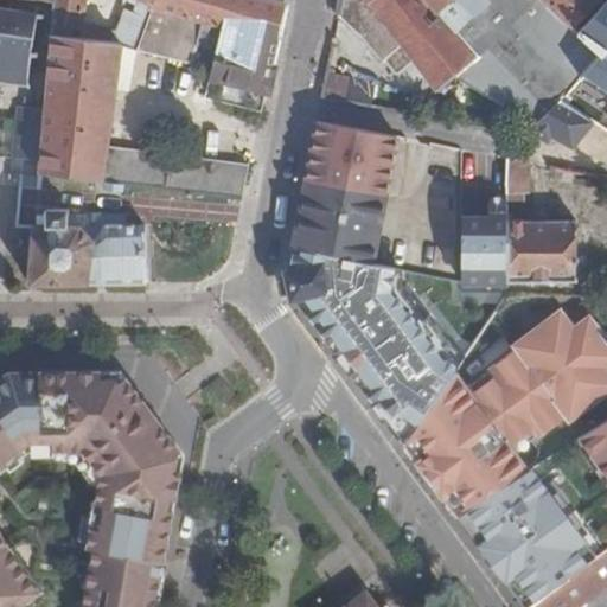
[(53,0),(53,1),(51,36),(71,38),(74,25),(82,26),(85,0),(127,0),(127,1),(136,5),(134,12),(125,8),(115,34),(110,33),(112,27),(89,25),(84,31),(83,40),(121,45),(138,49),(154,0),(53,0)]
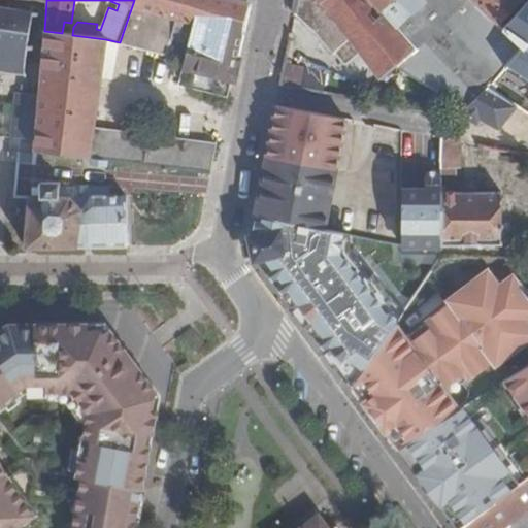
[(134,0),(120,42),(175,57),(177,58),(182,42),(237,57),(250,1),(244,0),(134,0)]
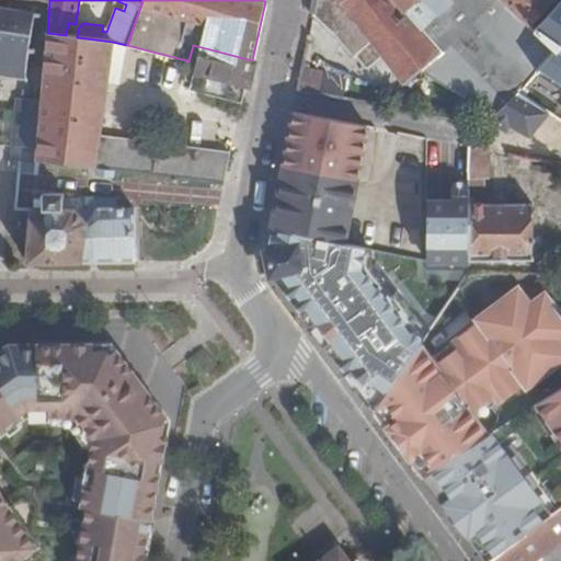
[(457,75),(395,0),(313,0),(311,15),(318,21),(331,33),(353,56),(355,54),(366,67),(382,52),(405,82),(421,70),(449,88),(457,75)]
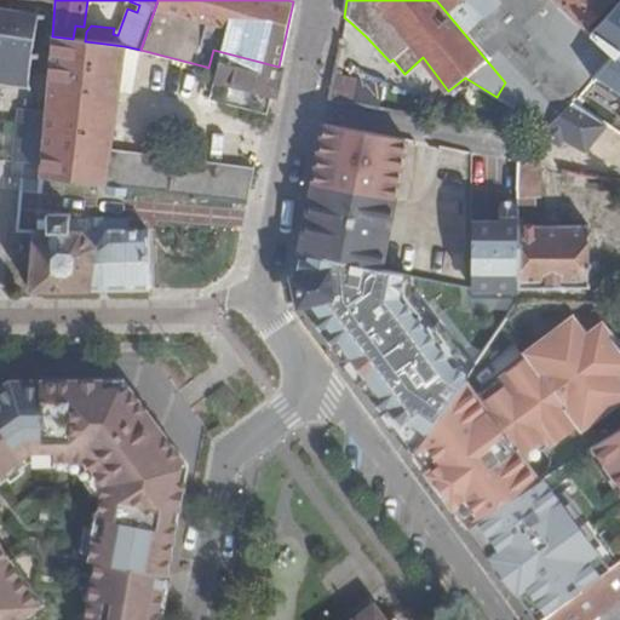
[(436,0),(505,82),(497,97),(547,128),(572,101),(573,102),(612,57),(610,55),(550,0),(436,0)]
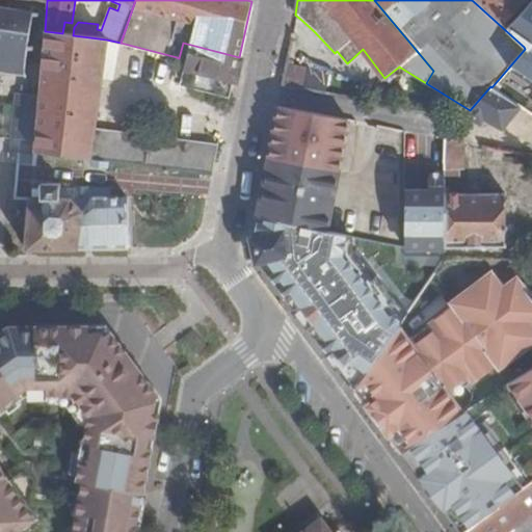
[(527,3),(524,0),(480,0),(506,26),(527,3)]
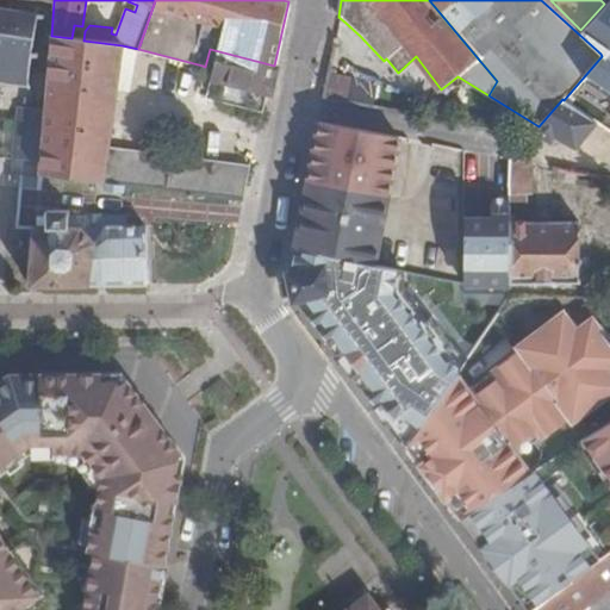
[(0,107),(1,109),(4,82),(26,83),(29,87),(32,86),(30,81),(32,56),(39,56),(39,49),(35,49),(37,17),(44,17),(45,11),(41,11),(41,5),(35,5),(35,11),(13,10),(13,2),(10,4),(10,8),(0,6),(0,107)]
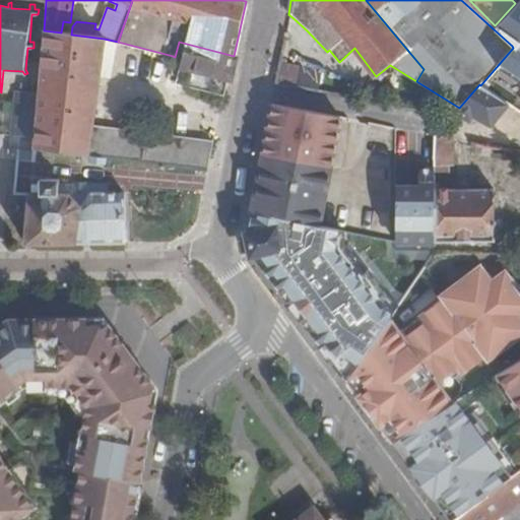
[(61,33),(44,30),(38,91),(34,136),(33,147),(87,154),(90,135),(170,146),(168,166),(207,171),(213,142),(91,126),(104,39),(71,35),(61,33)]
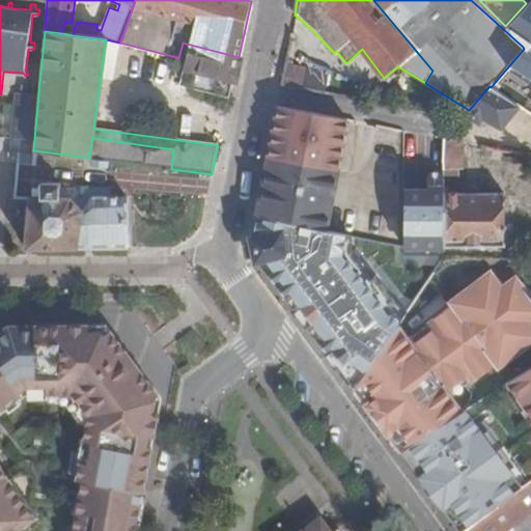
[(239,57),(183,43),(178,58),(183,59),(234,73),(239,57)]
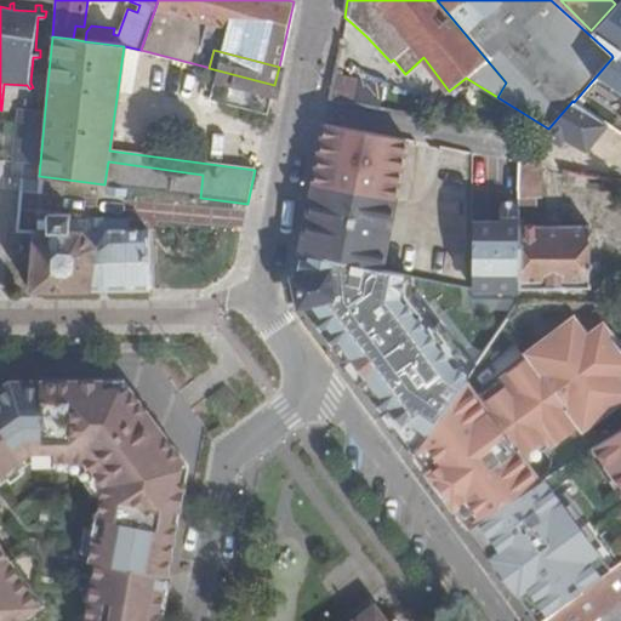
[(209,68),(206,67),(201,87),(208,91),(214,69),(209,68)]
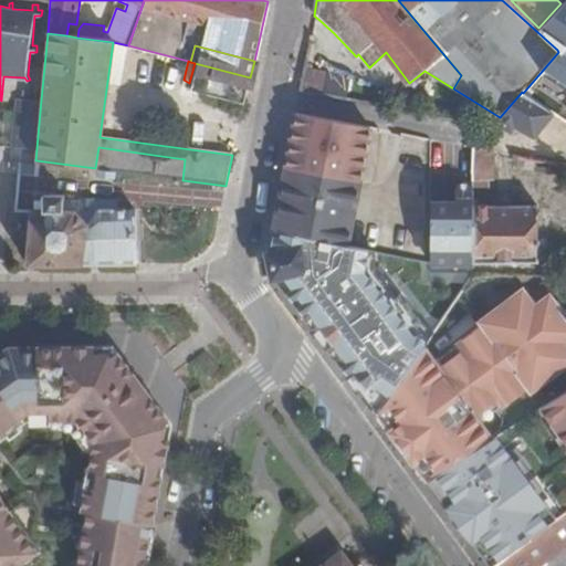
[(250,77),(195,63),(189,83),(187,90),(244,104),(250,77)]
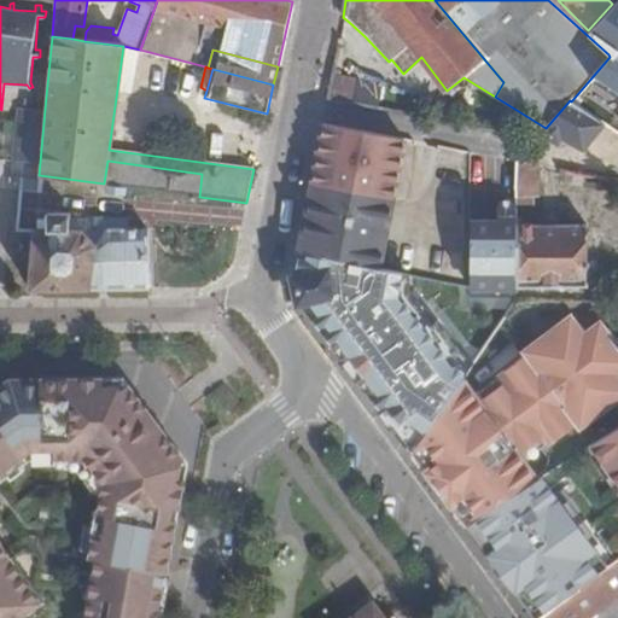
[(325,99),(374,104),(377,80),(327,75),(325,99)]
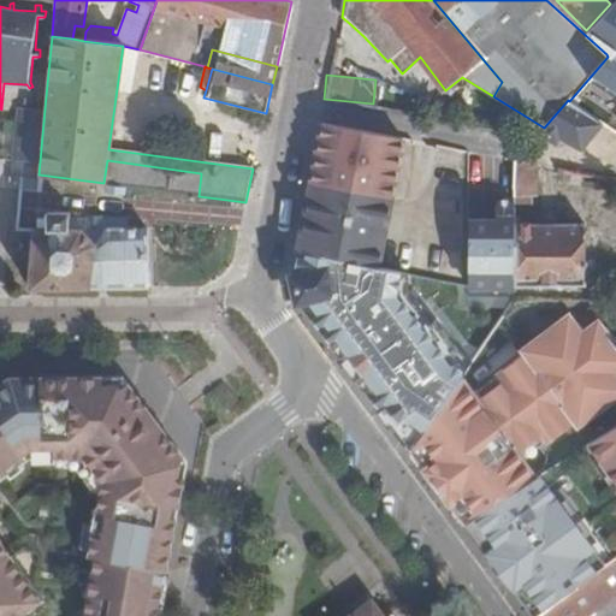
[(569,101),(568,100),(544,128),(567,143),(574,136),(576,138),(597,119),(569,101)]
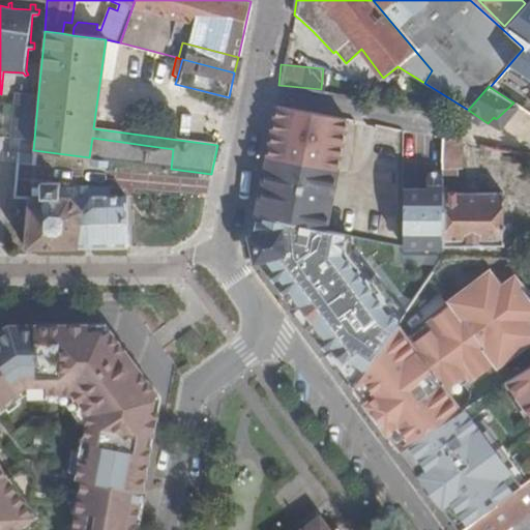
[(30,93),(15,92),(9,138),(34,139),(38,93),(30,93)]
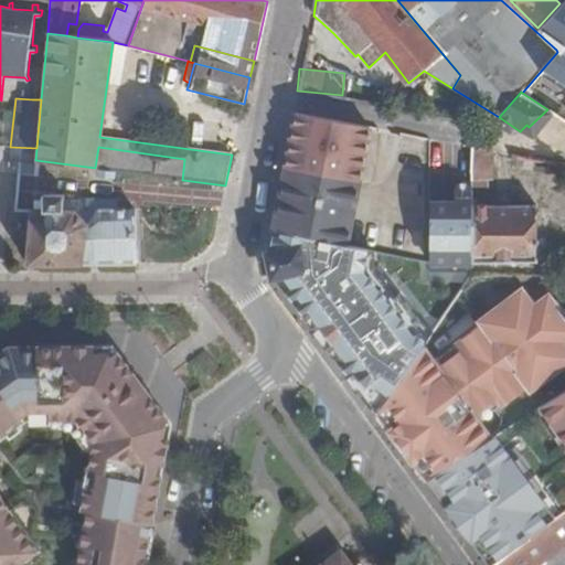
[(368,127),(295,114),(274,230),(319,238),(347,244),(368,127)]
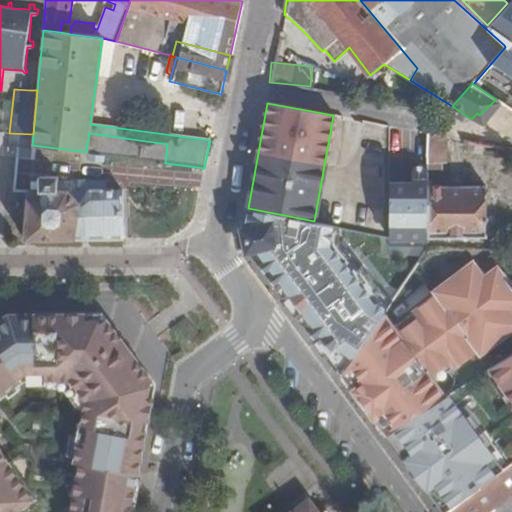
[(400,128),(386,125),(387,154),(400,154),(400,128)]
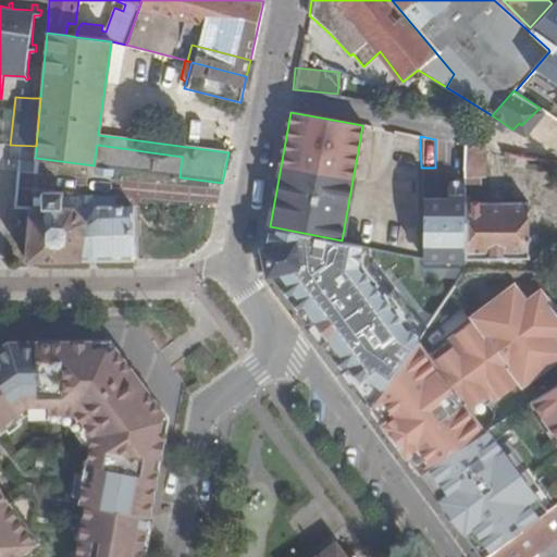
[(453,141),(435,139),(435,168),(421,168),(421,177),(466,178),(466,169),(452,169),(453,141)]
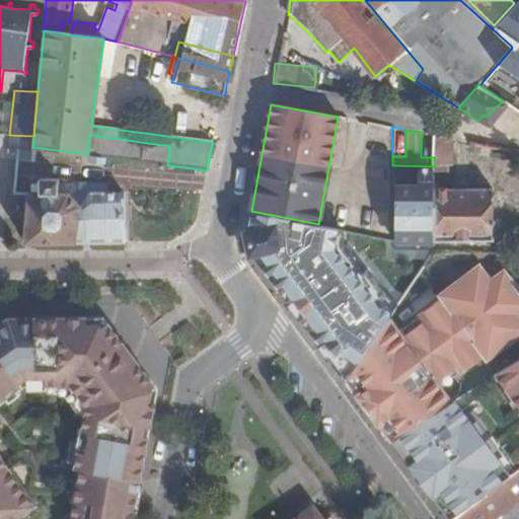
[(434,135),(422,132),(421,157),(434,157),(434,135)]
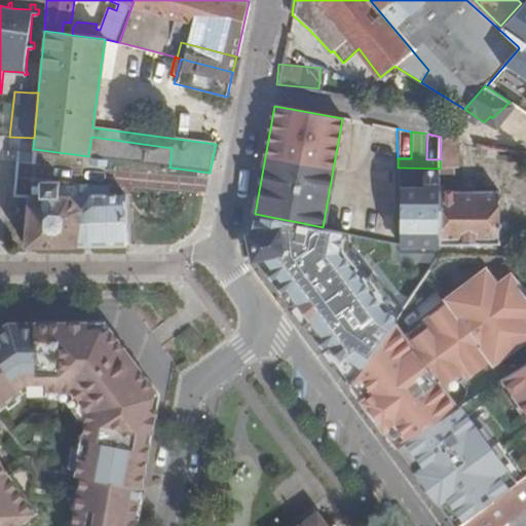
[(172,148),(91,137),(88,156),(91,157),(107,159),(170,167),(172,148)]
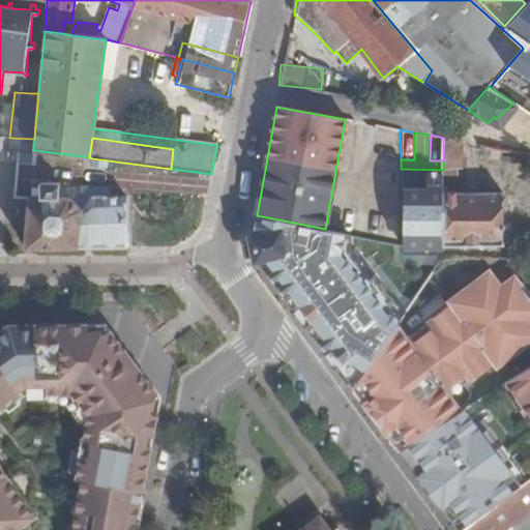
[(443,170),(443,178),(458,178),(458,169),(461,169),(461,141),(443,138),(443,160),(443,170)]
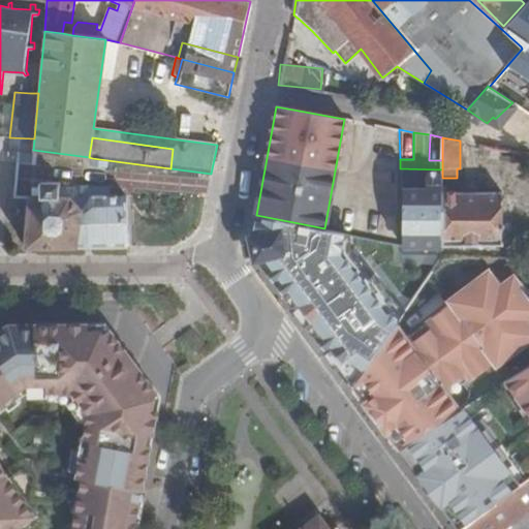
[(32,162),(17,161),(13,196),(28,197),(29,194),(32,162)]
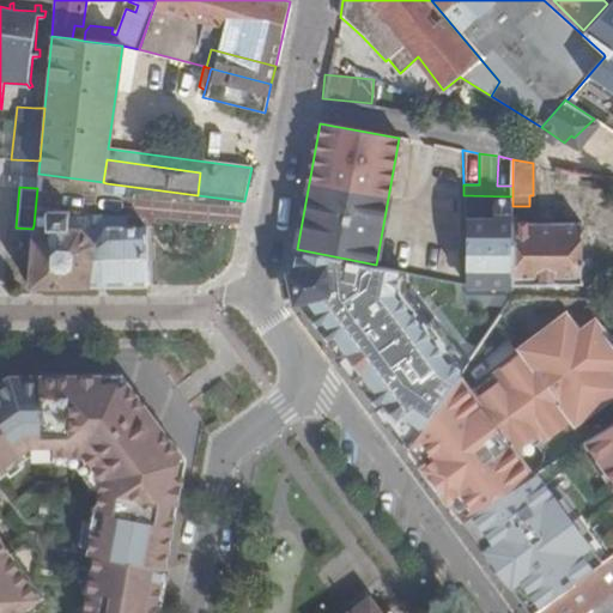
[(70,211),(47,211),(47,225),(34,225),(32,229),(29,286),(147,286),(146,226),(128,226),(128,216),(99,216),(70,216),(70,211)]
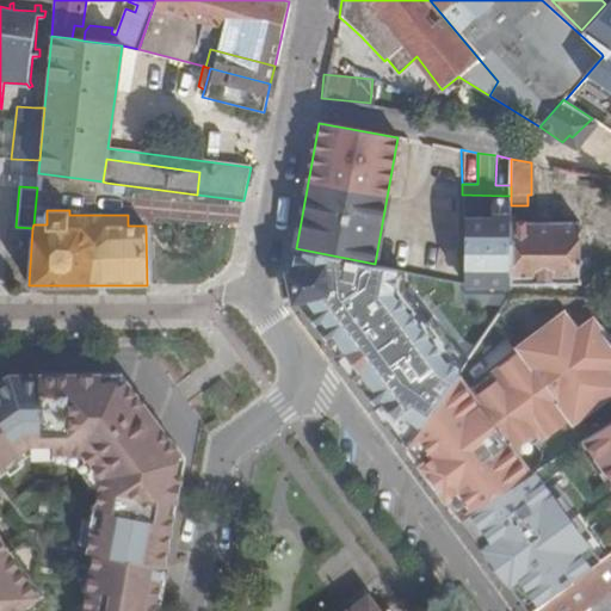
[(511,222),(462,221),(463,281),(512,281),(511,222)]
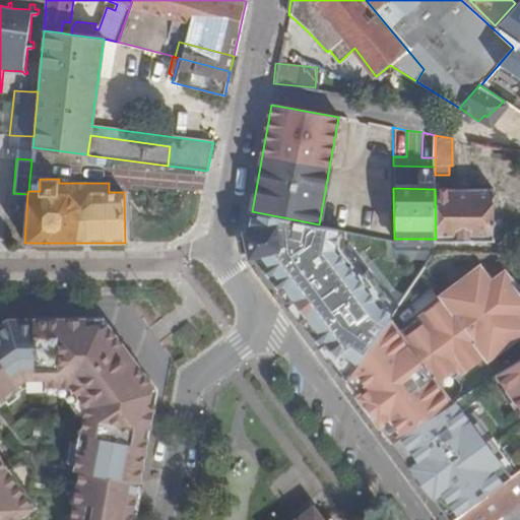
[(493,189),(435,189),(436,239),(494,240),(494,236),(493,189)]
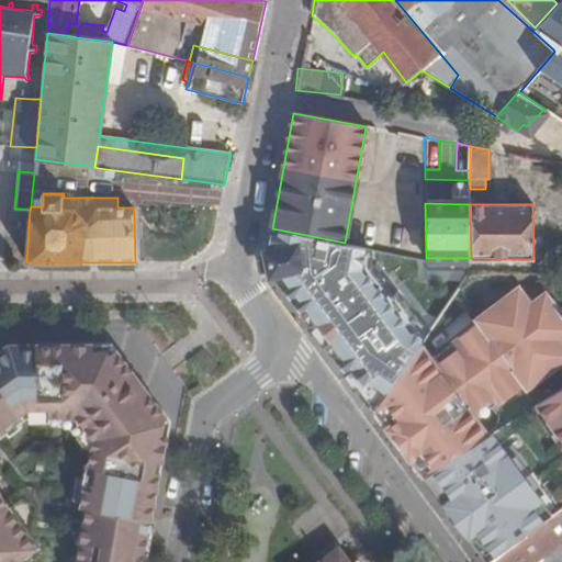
[(317,237),(272,228),(261,277),(373,407),(419,345),(345,243),(317,237)]
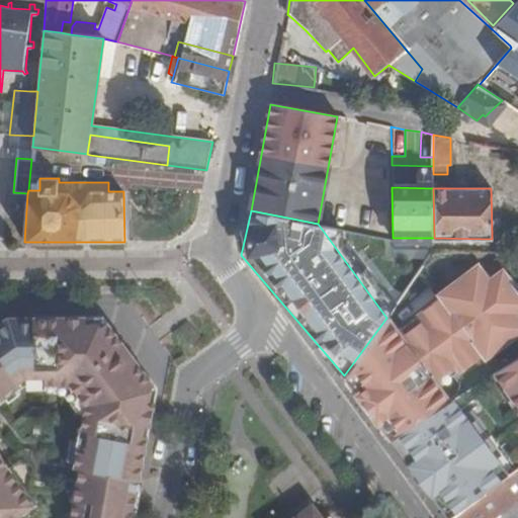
[(386,318),(344,375),(391,440),(450,403),(437,387),(462,368),(463,370),(485,355),(487,358),(517,333),(517,320),(514,314),(517,311),(517,294),(501,273),(490,281),(479,267),(439,296),(441,298),(421,314),(422,315),(398,333),(386,318)]
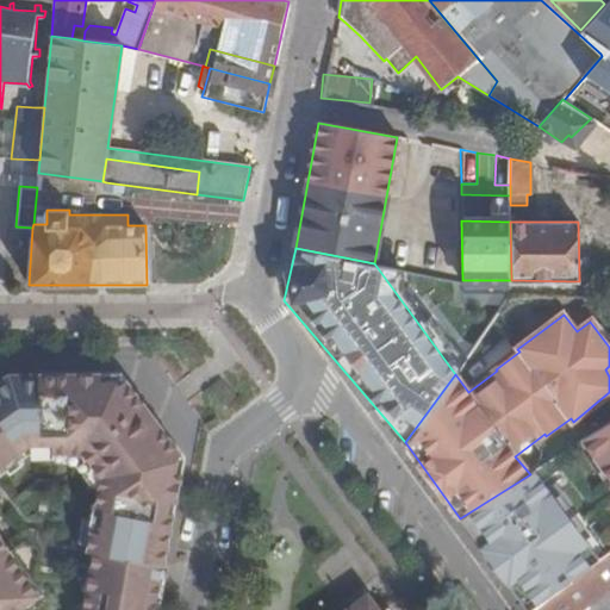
[(0,609),(155,609),(185,458),(125,379),(119,384),(119,373),(38,374),(38,379),(24,379),(11,379),(0,386),(0,609)]
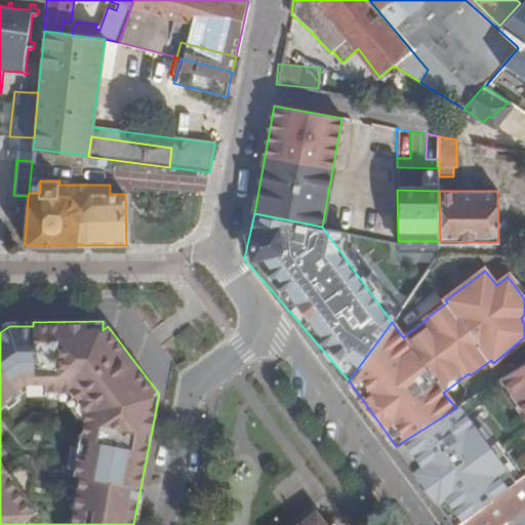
[(524,364),(501,379),(524,409),(524,364)]
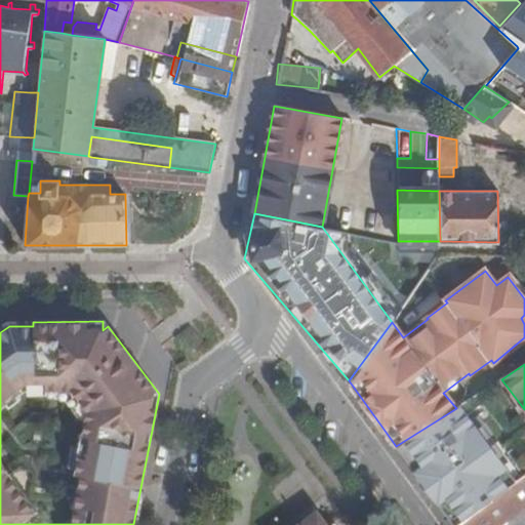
[(396,446),(453,524),(457,524),(517,482),(460,405),(456,408),(396,446)]
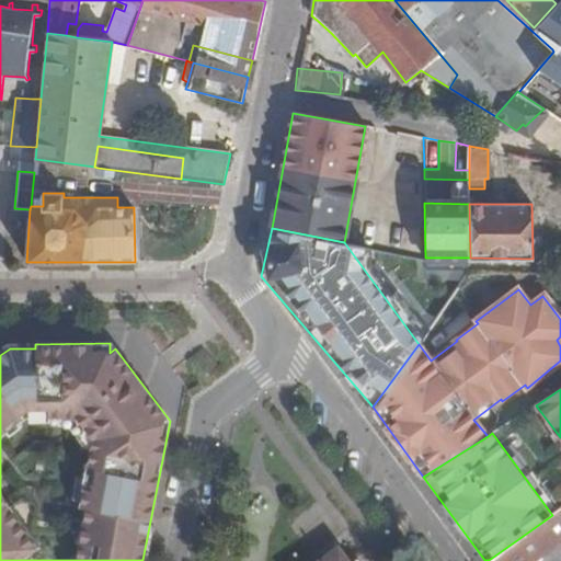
[(533,560),(560,539),(560,508),(552,515),(489,560),(533,560)]
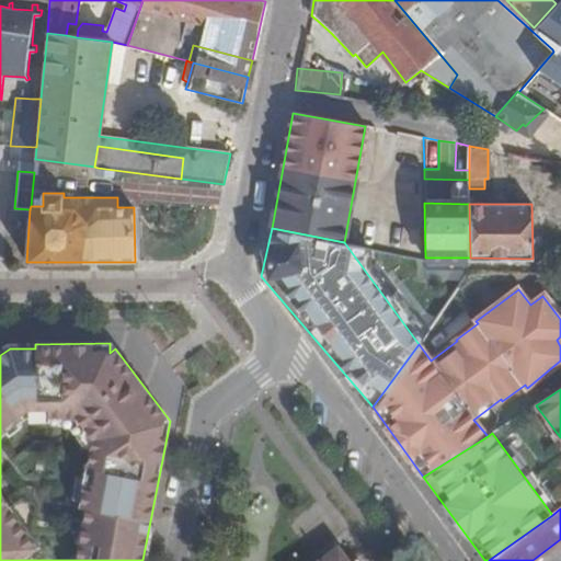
[(348,560),(339,548),(321,560),(348,560)]
